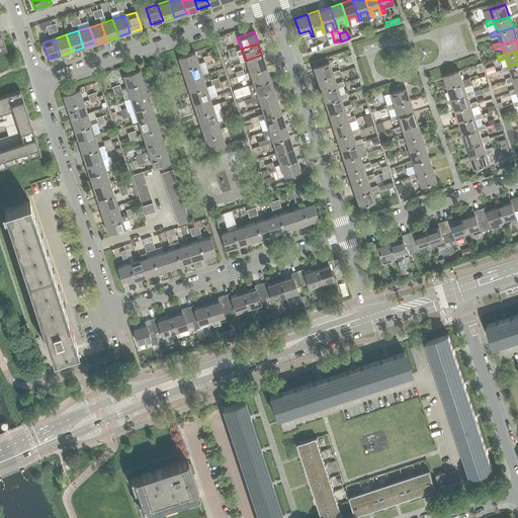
[(181,69),(197,64),(194,52),(177,57),(181,69)]
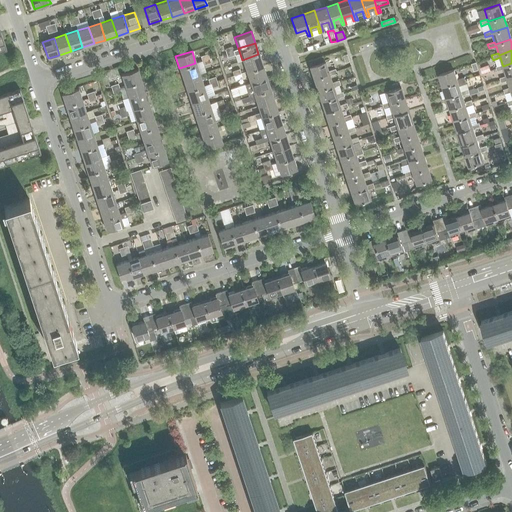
[(262,66),(258,54),(242,60),(246,71),(262,66)]
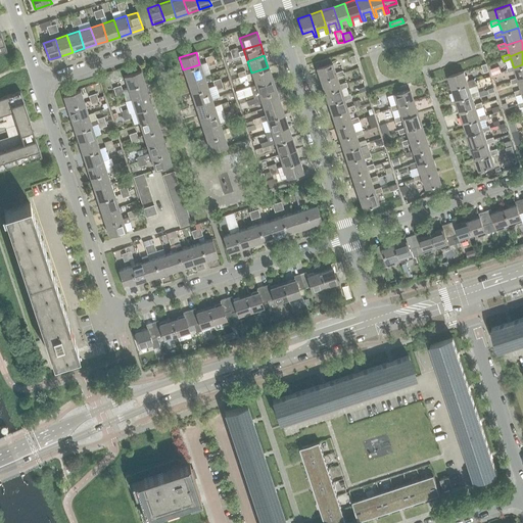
[(316,67),(320,80),(335,75),(334,73),(331,62),(316,67)]
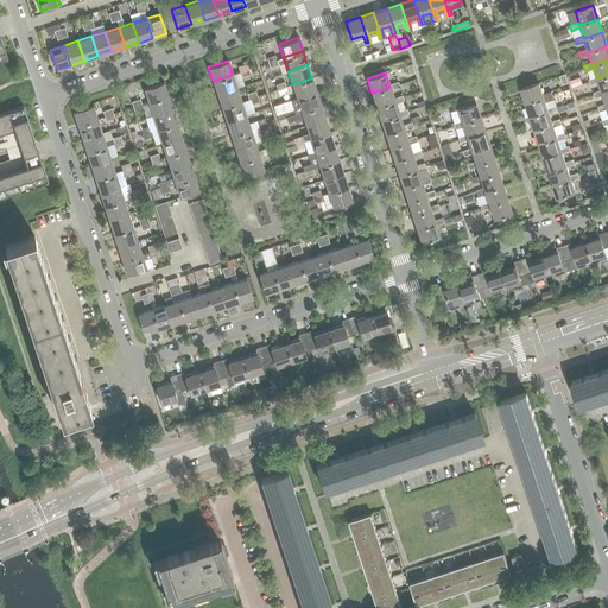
[(236,88),(232,75),(213,81),(217,94),(236,88)]
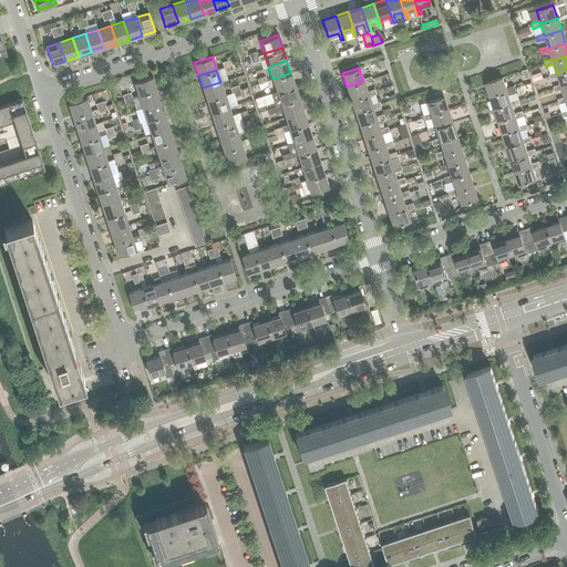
[(566,70),(557,73),(556,71),(548,74),(549,79),(557,76),(560,84),(560,86),(566,83),(566,70)]
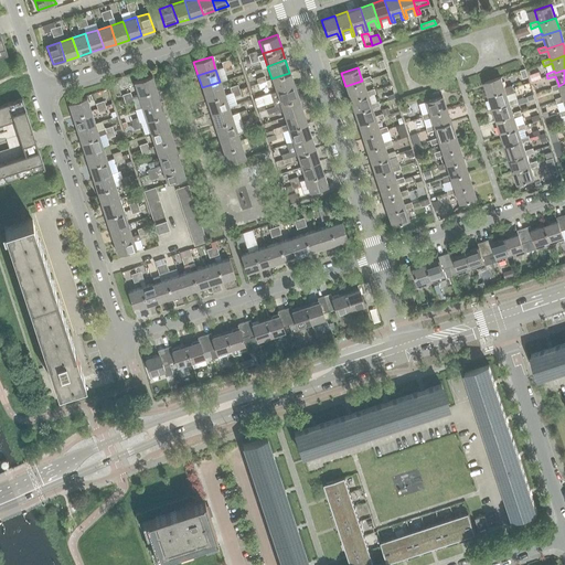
[(294,85),(289,73),(272,78),(275,92),(294,85)]
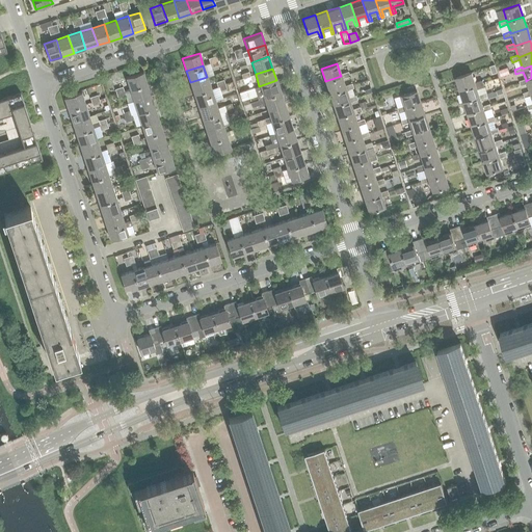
[(125,77),(129,89),(147,84),(142,72),(125,77)]
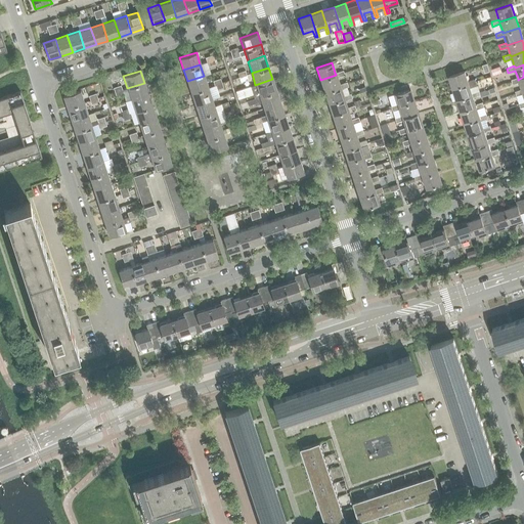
[(342,71),(335,73),(336,75),(320,80),(324,92),(340,87),(339,84),(337,78),(344,75),(342,71)]
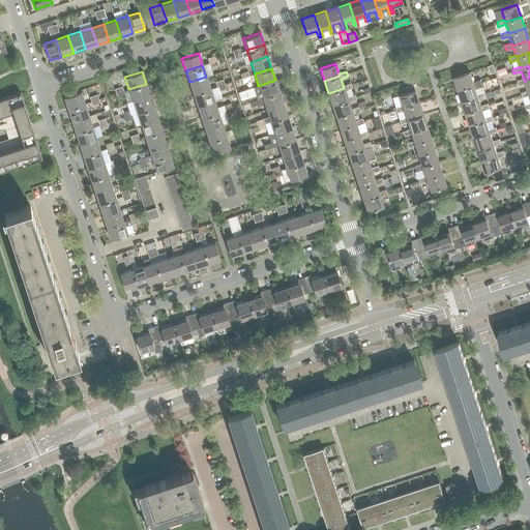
[(453,77),(458,89),(473,84),(472,82),(469,71),(453,77)]
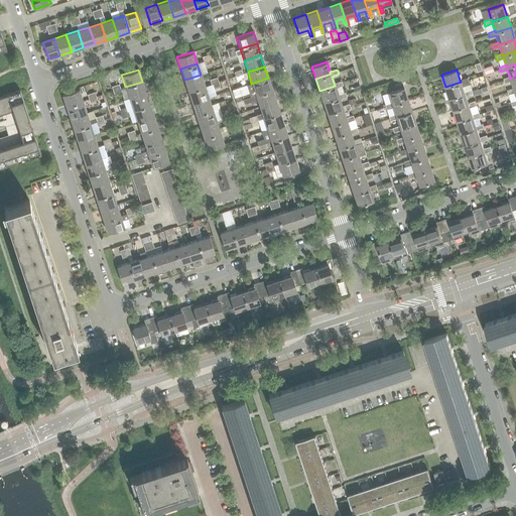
[(205,86),(201,75),(184,80),(187,92),(205,86)]
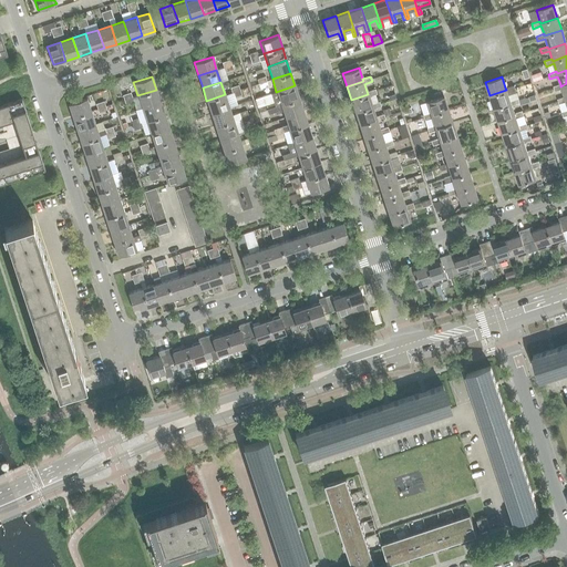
[(566,83),(560,86),(560,84),(553,86),(554,91),(562,89),(564,96),(565,99),(566,98),(566,83)]
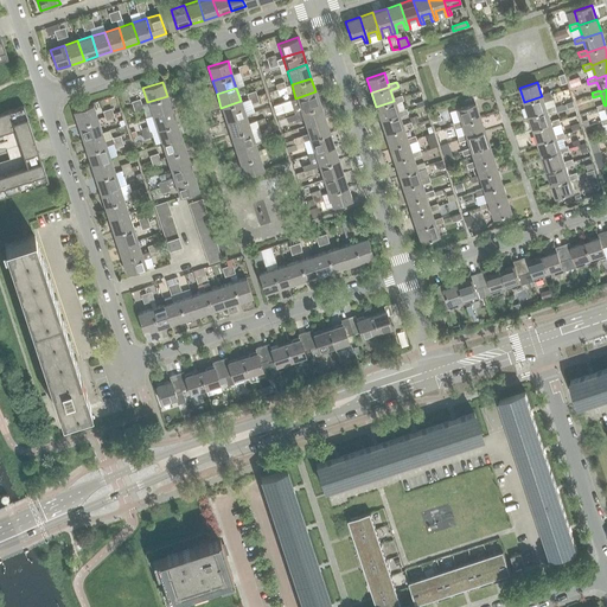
[(524,102),(529,116),(547,110),(545,107),(543,98),(551,96),(549,90),(541,94),(542,96),(524,102)]
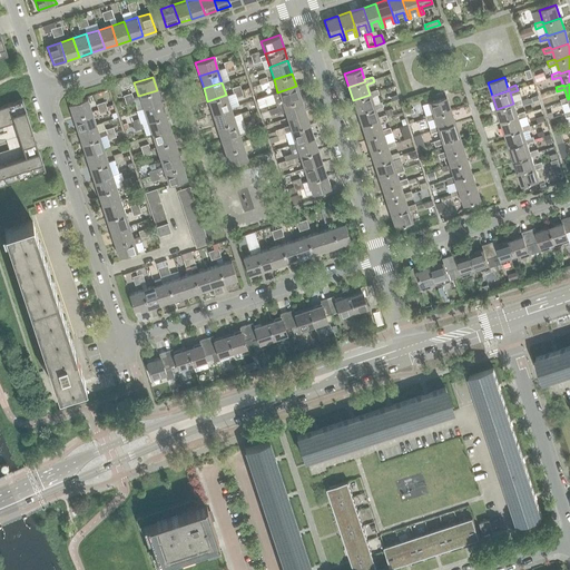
[(300,99),(296,86),(277,92),(272,94),(275,102),(276,107),(282,105),(300,99)]
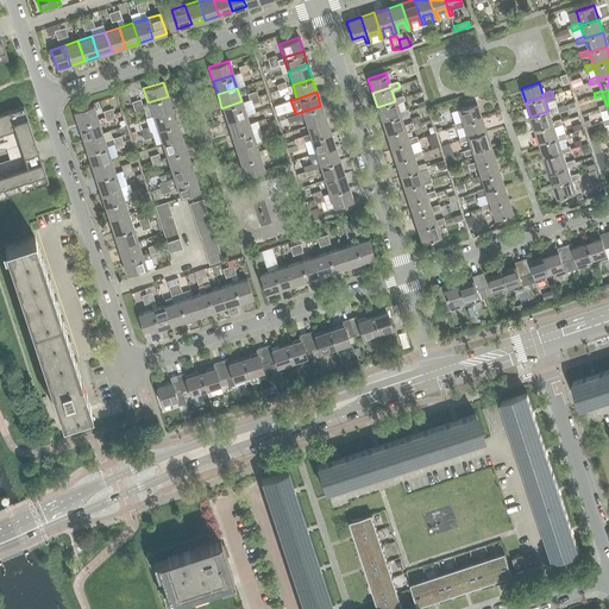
[(402,95),(394,98),(395,101),(377,107),(381,120),(400,114),(399,112),(396,104),(403,101),(402,95)]
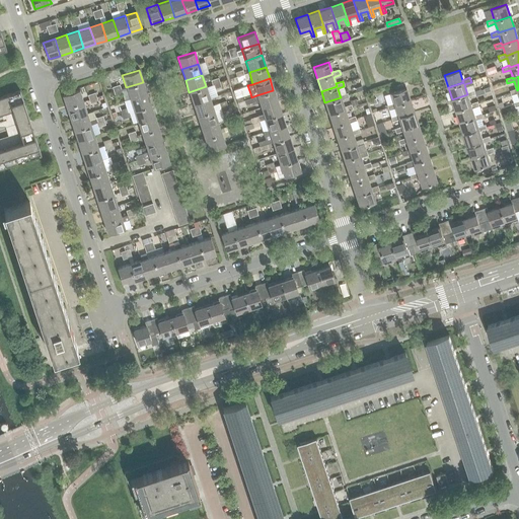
[(146,93),(143,82),(126,87),(130,98),(146,93)]
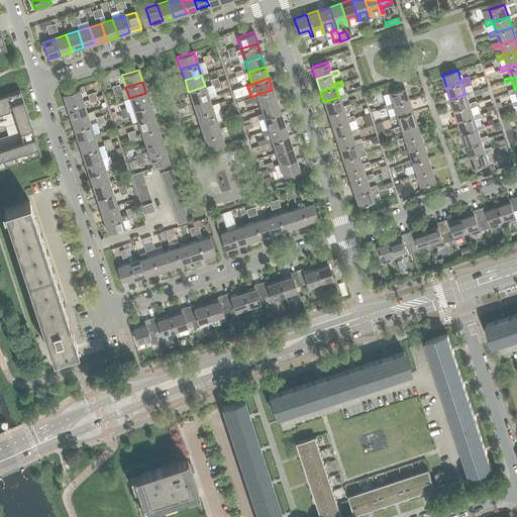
[(209,98),(205,86),(188,92),(192,103),(209,98)]
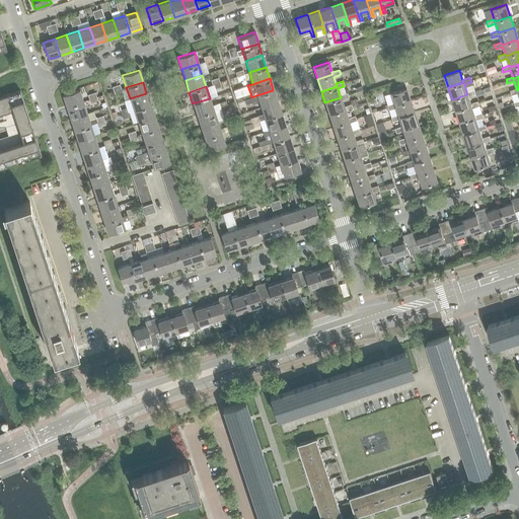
[(394,104),(410,100),(405,87),(390,92),(393,103),(394,104)]
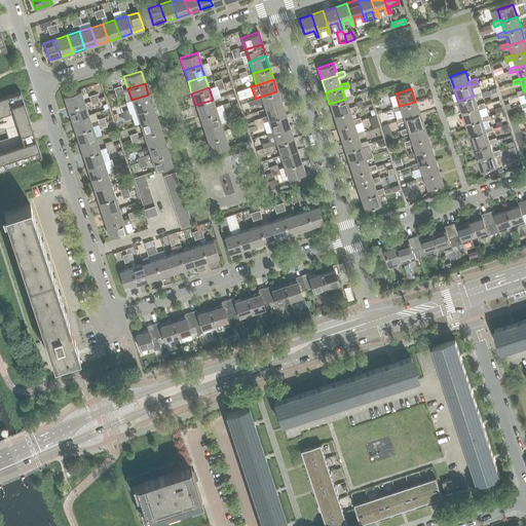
[(67,108),(84,103),(80,90),(64,97),(67,108)]
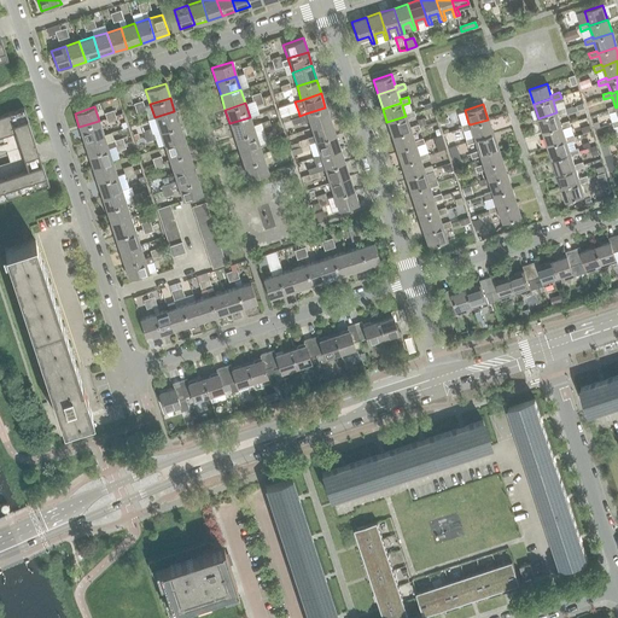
[(538,118),(542,132),(561,126),(560,123),(557,115),(565,111),(565,109),(564,106),(555,109),(557,112),(538,118)]
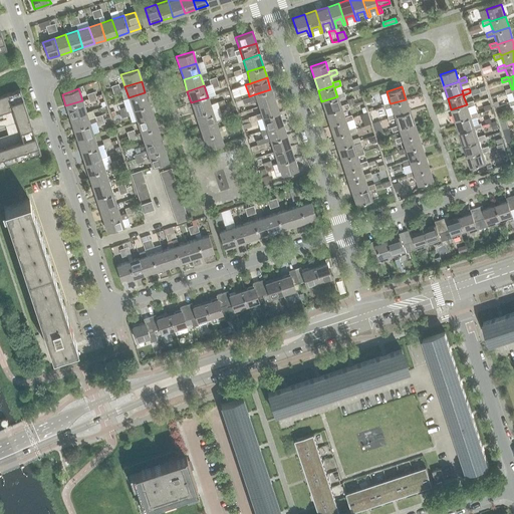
[(7,93),(12,109),(13,111),(25,107),(19,89),(7,93)]
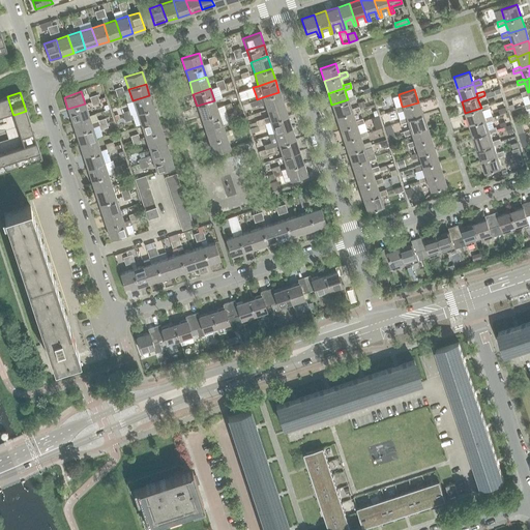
[(283,104),(278,92),(262,97),(266,109),(283,104)]
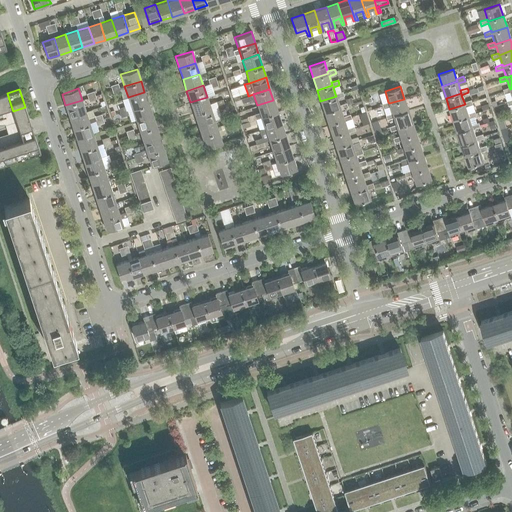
[(148,103),(144,92),(128,97),(132,109),(148,103)]
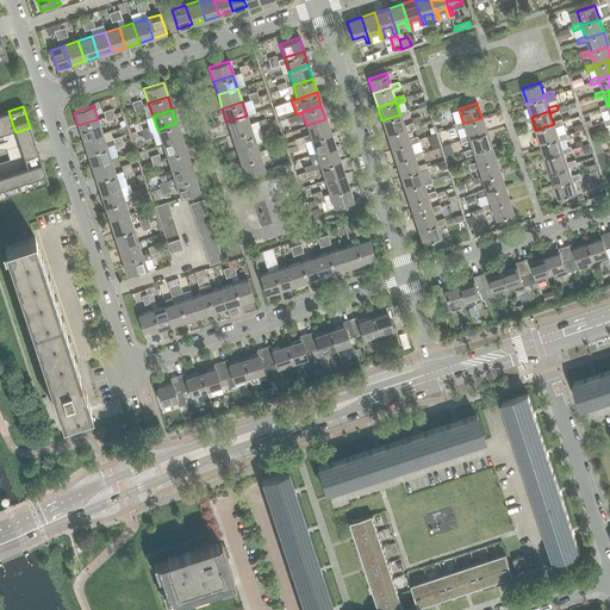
[(408,110),(399,112),(400,114),(381,120),(386,134),(404,128),(404,125),(400,117),(409,114),(408,110)]
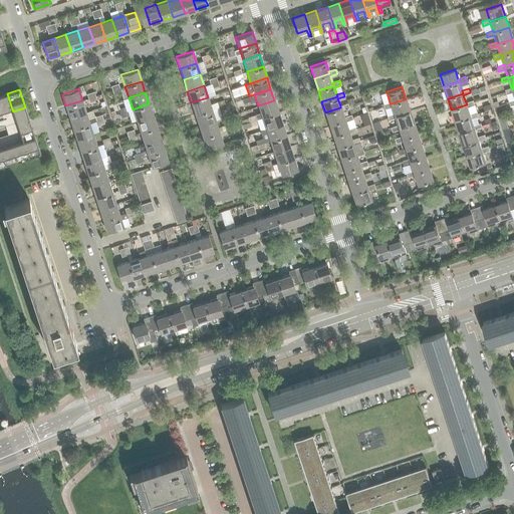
[(12,109),(7,93),(0,95),(0,110),(1,113),(12,109)]
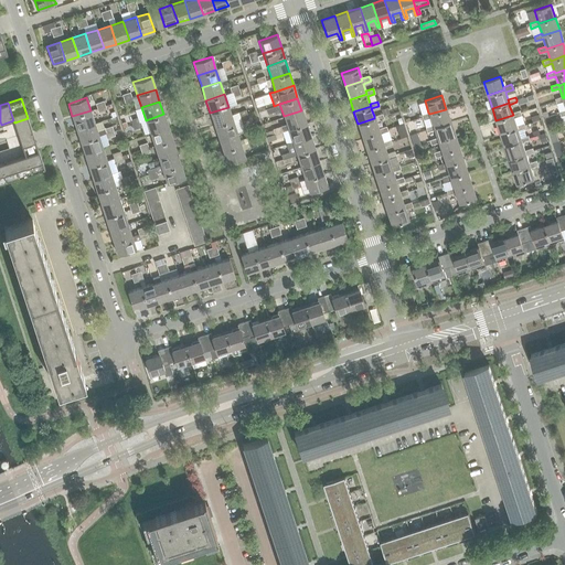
[(232,119),(228,107),(210,113),(214,125),(232,119)]
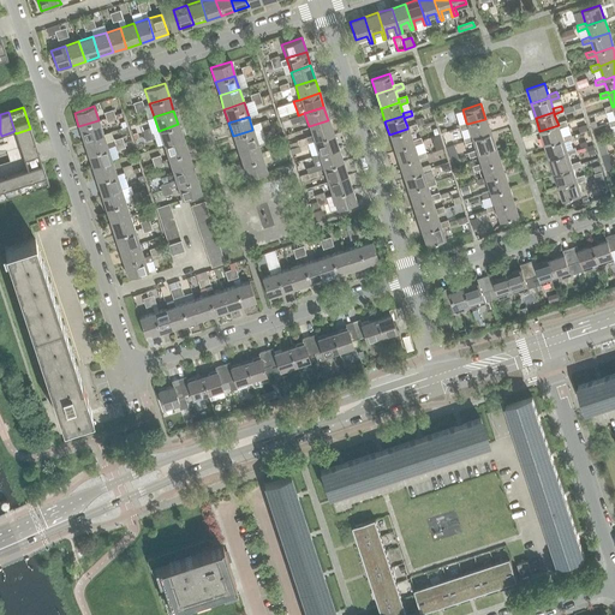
[(472,138),(490,132),(485,119),(467,124),(466,123),(458,125),(460,130),(469,127),(471,136),(472,138)]
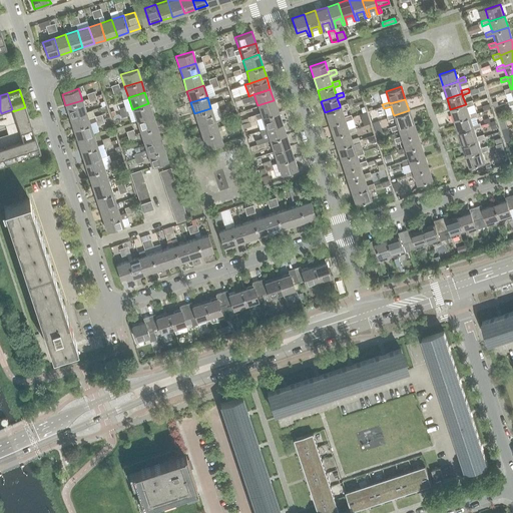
[(450,109),(454,121),(469,116),(469,113),(466,106),(473,104),(472,99),(465,102),(466,104),(450,109)]
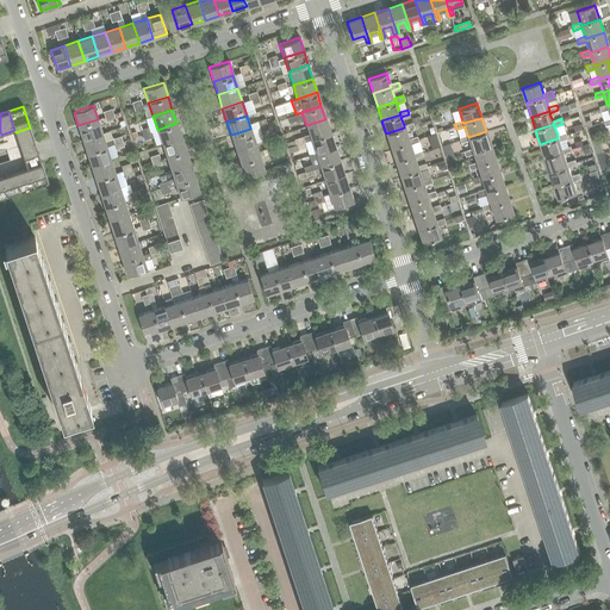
[(103,132),(98,119),(78,125),(82,139),(103,132)]
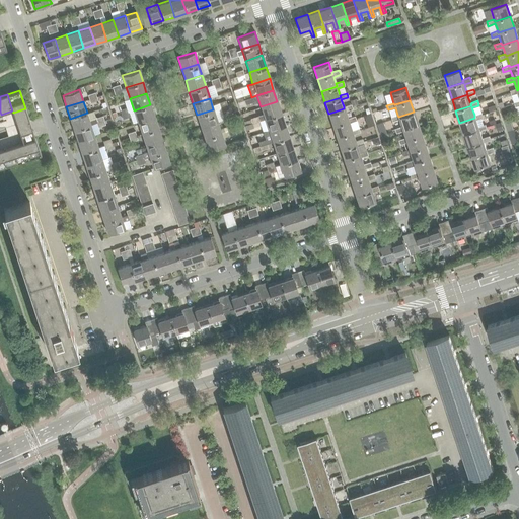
[(281,113),(277,101),(261,106),(265,119),(281,113)]
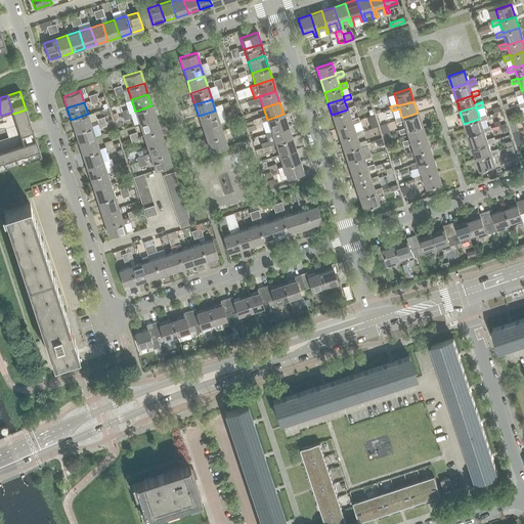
[(156,118),(151,105),(135,112),(139,123),(156,118)]
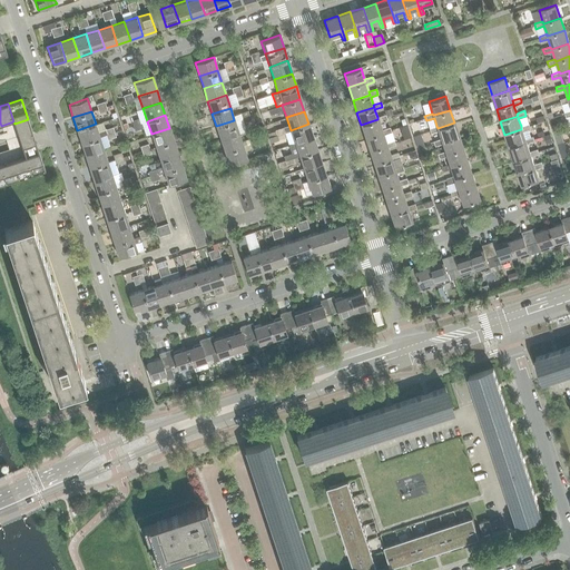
[(385,115),(377,117),(377,119),(361,125),(365,138),(382,133),(381,130),(379,123),(386,119),(385,115)]
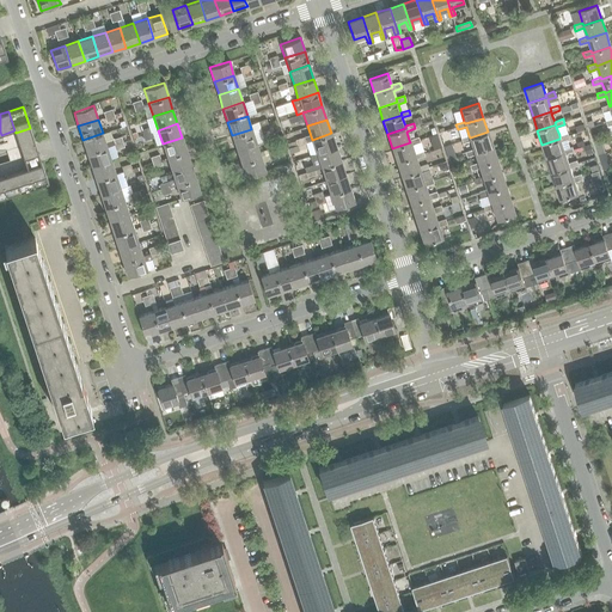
[(20,150),(36,144),(30,128),(16,133),(20,150)]
